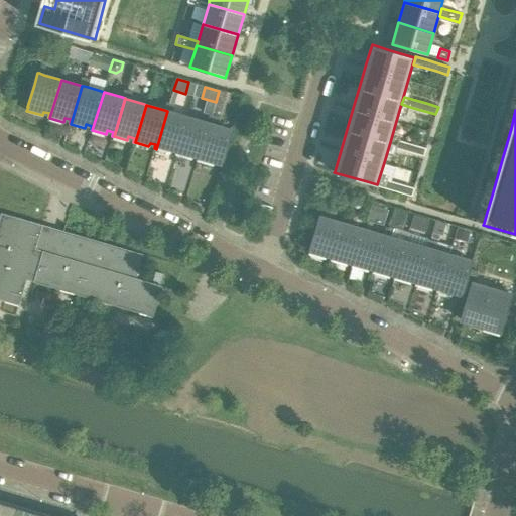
[(167,111),(156,149),(170,153),(171,149),(176,150),(175,154),(176,155),(187,117),(186,116),(172,112),(168,111),(167,111)]
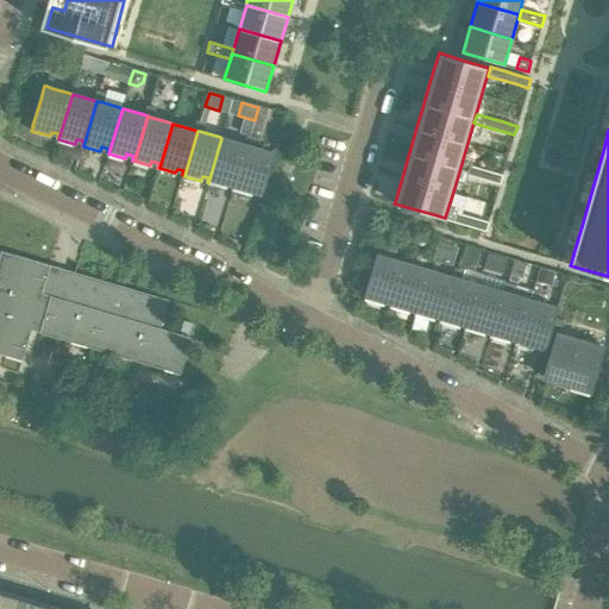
[(221,138),(208,183),(226,188),(227,183),(233,186),(232,190),(233,190),(246,145),(244,144),(221,138)]
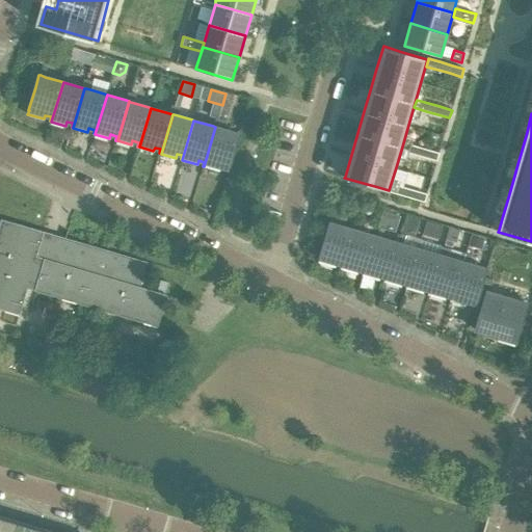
[(215,127),(204,166),(219,170),(220,166),(228,168),(229,169),(239,134),(238,133),(221,129),(217,128),(215,127)]
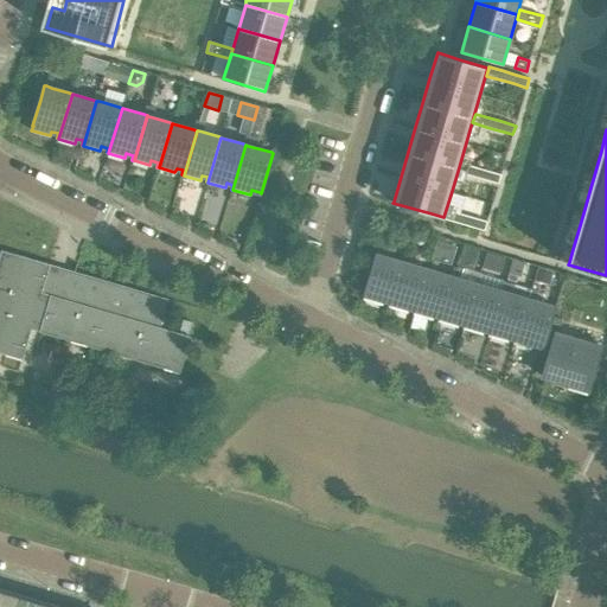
[(458,172),(471,176),(485,179),(498,184),(500,174),(487,171),(474,166),(461,163),(460,163),(458,172)]
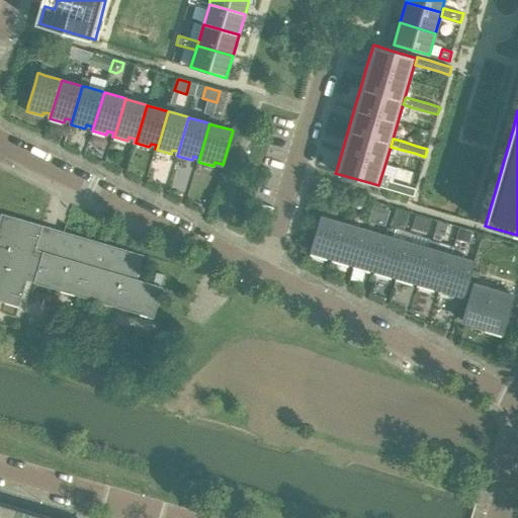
[(414,196),(416,189),(381,179),(379,185),(378,186),(391,190),(397,192),(402,193),(409,195),(414,196)]
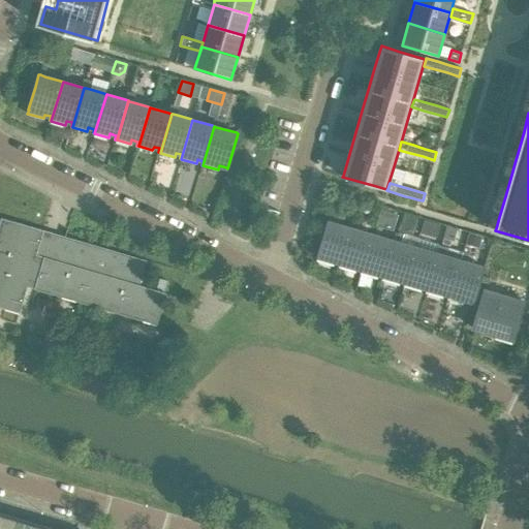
[(336,195),(331,212),(332,213),(341,215),(346,198),(337,195),(336,195)]
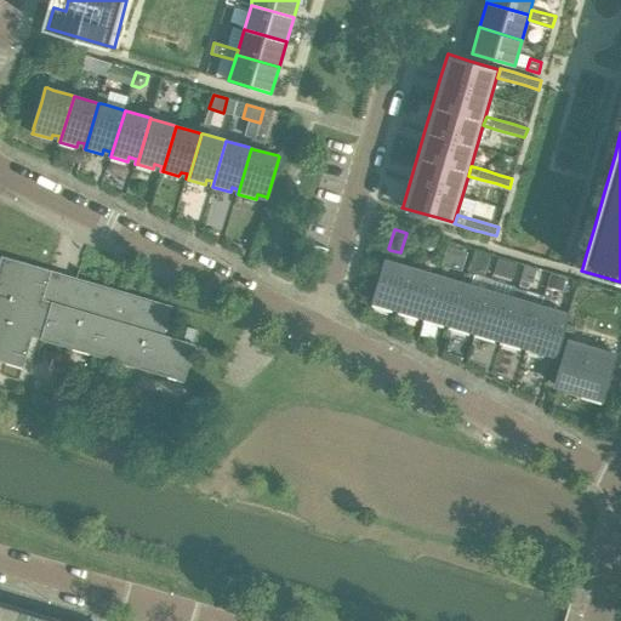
[(448,246),(442,266),(461,272),(467,252),(448,246)]
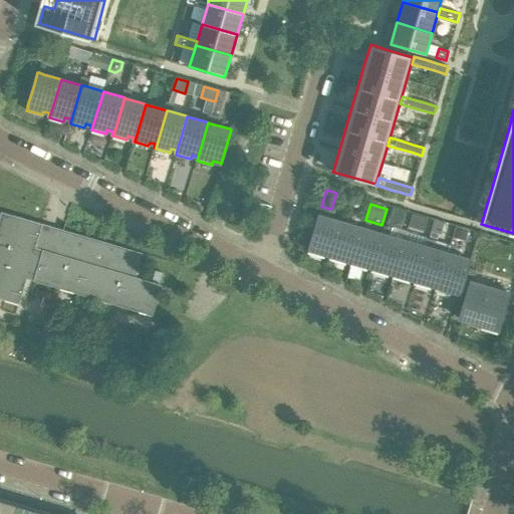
[(393,208),(388,225),(399,228),(404,211),(393,208)]
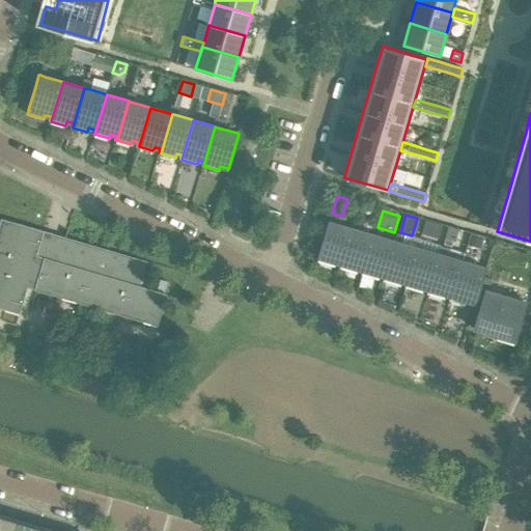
[(27,287),(34,289),(34,290),(35,290),(35,288),(49,292),(48,294),(49,294),(50,292),(62,297),(62,298),(63,297),(76,300),(76,302),(77,302),(77,301),(89,304),(89,305),(90,305),(103,308),(103,310),(104,310),(104,309),(116,312),(116,313),(117,314),(117,312),(130,316),(130,317),(131,317),(131,316),(143,320),(143,322),(144,322),(144,320),(157,324),(157,326),(158,326),(167,294),(166,294),(165,295),(139,287),(147,261),(146,261),(145,263),(133,259),(133,258),(132,258),(132,259),(119,255),(119,254),(118,254),(118,255),(106,251),(106,250),(105,250),(105,251),(92,248),(92,247),(91,246),(91,247),(79,244),(79,243),(78,242),(78,244),(64,240),(65,238),(64,238),(62,245),(50,241),(52,233),(1,219),(0,221),(0,308),(19,314),(27,287)]
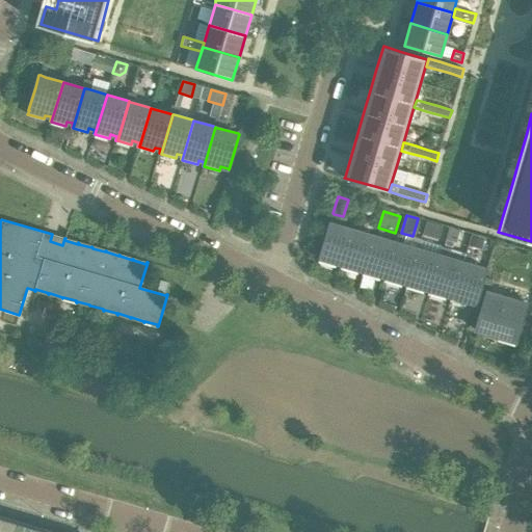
[(427,221),(423,235),(439,239),(443,225),(427,221)]
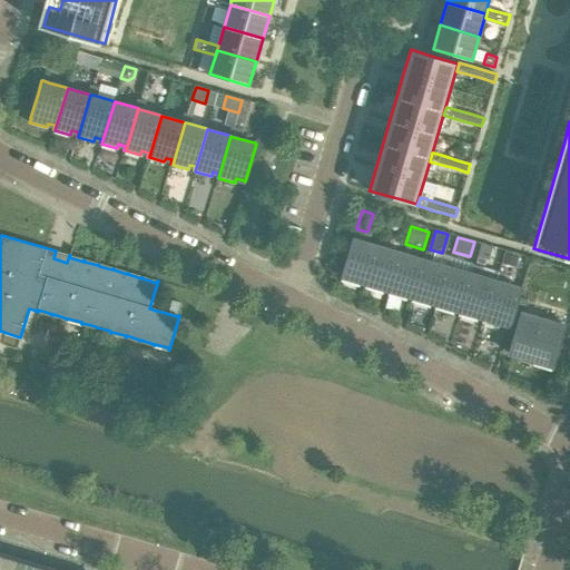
[(343,276),(341,281),(342,281),(359,286),(360,282),(366,284),(365,287),(365,288),(379,246),(375,245),(354,239),(353,238),(342,276),(343,276)]
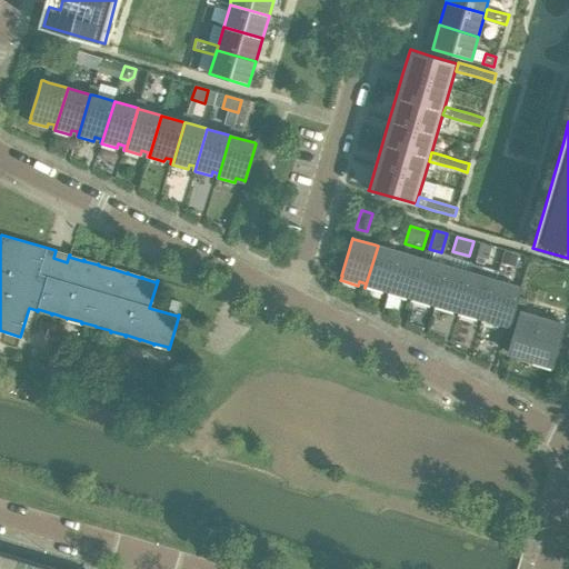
[(480,243),(477,257),(488,259),(491,246),(480,243)]
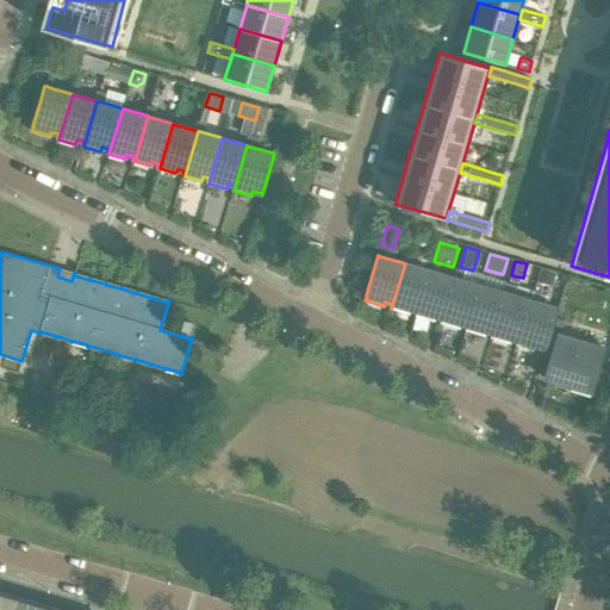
[(405,263),(391,309),(409,313),(410,309),(417,311),(416,316),(417,316),(430,271),(412,266),(408,263),(405,263)]
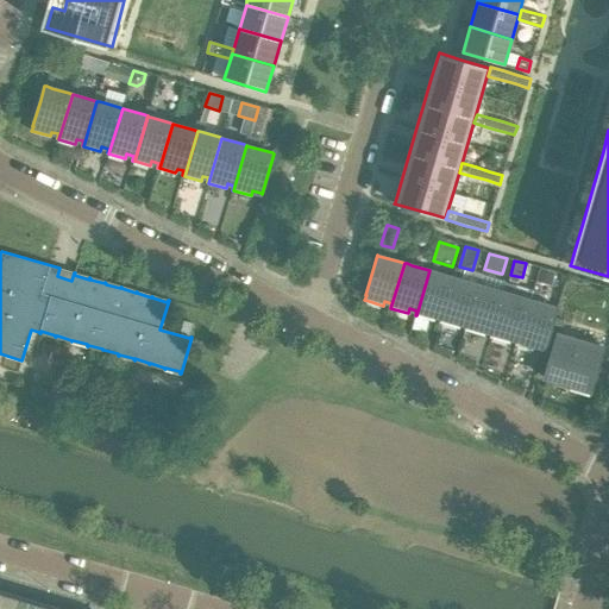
[(540,268),(535,282),(551,286),(554,272),(540,268)]
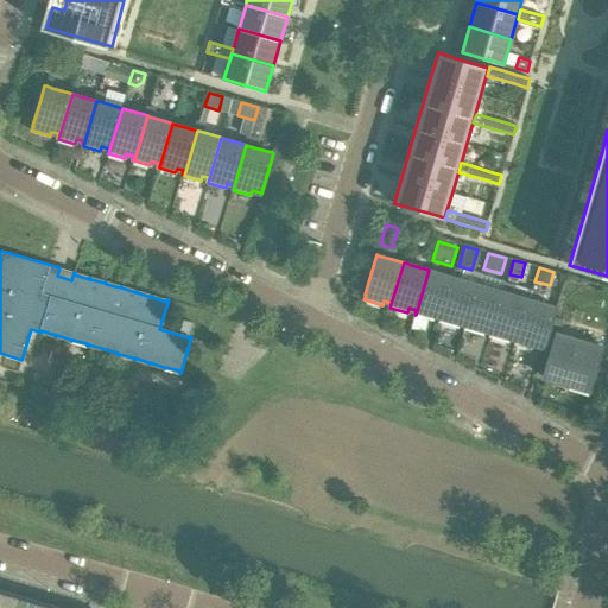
[(429,270),(416,315),(432,320),(434,315),(441,317),(439,322),(441,322),(454,277),(451,277),(436,272),(430,270),(429,270)]
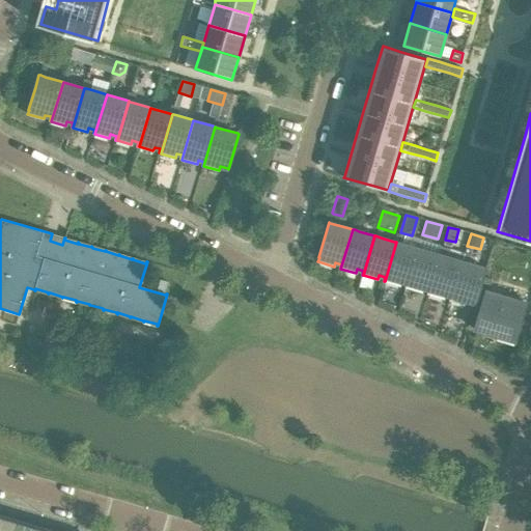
[(396,242),(385,281),(399,285),(400,282),(407,283),(406,287),(407,287),(418,248),(402,244),(398,243),(396,242)]
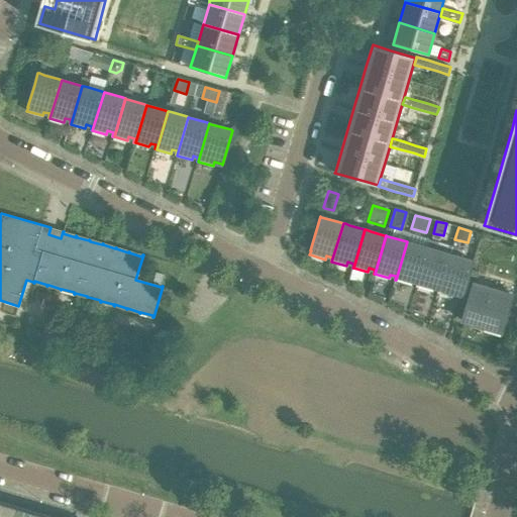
[(407,241),(396,280),(410,285),(412,281),(417,282),(416,286),(417,287),(428,248),(426,247),(407,241)]
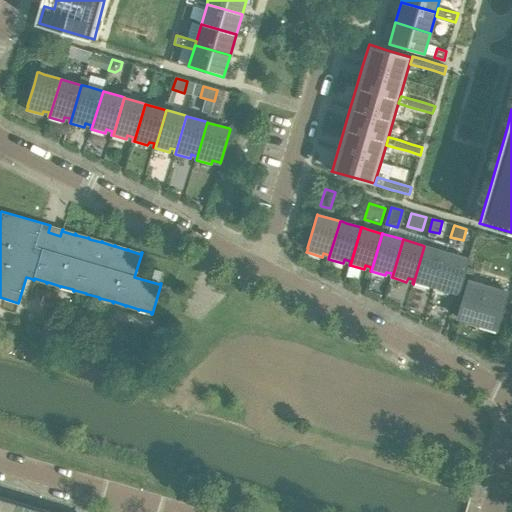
[(424,246),(413,284),(428,288),(429,284),(434,286),(433,289),(434,290),(446,252),(445,252),(437,249),(430,247),(426,246),(424,246)]
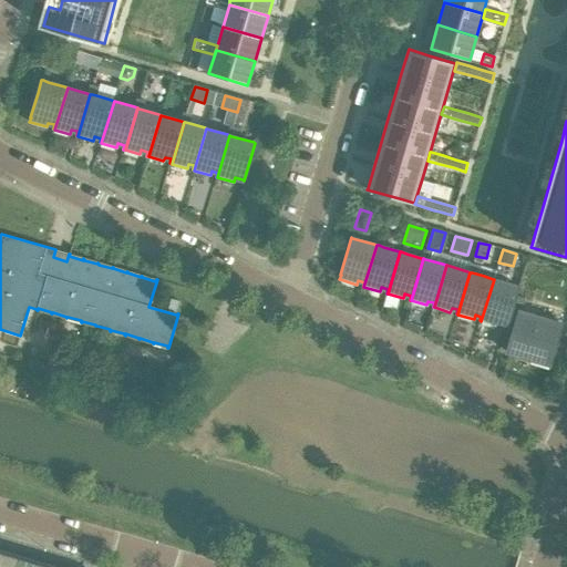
[(494,279),(481,321),(497,326),(498,321),(507,325),(518,286),(498,280),(494,279)]
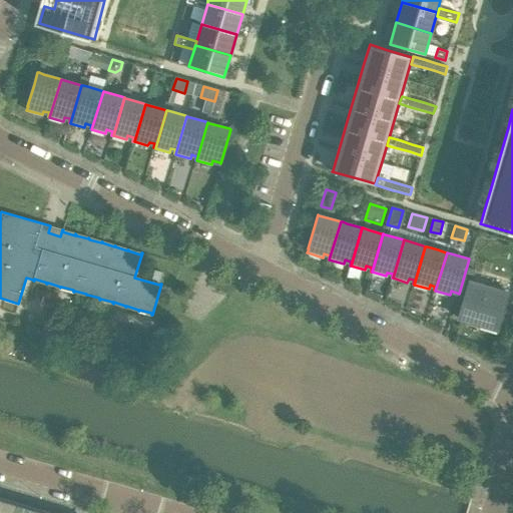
[(467,268),(465,276),(472,278),(475,270),(467,268)]
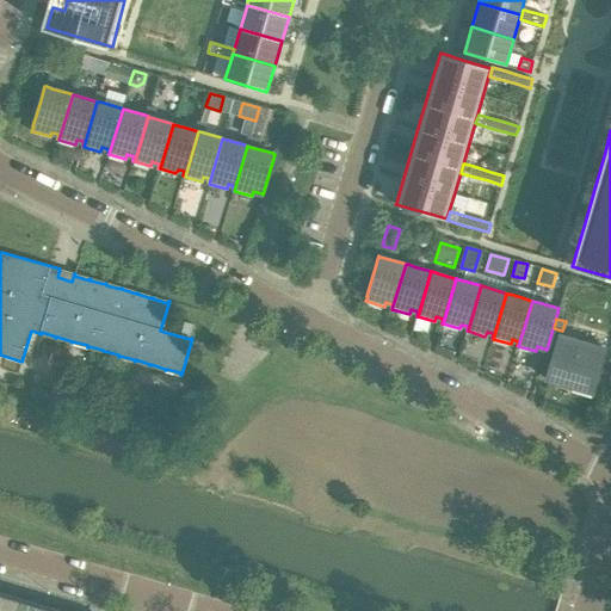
[(545,378),(548,380),(573,387),(572,392),(591,397),(592,393),(593,393),(602,363),(605,349),(568,338),(559,334),(545,378)]
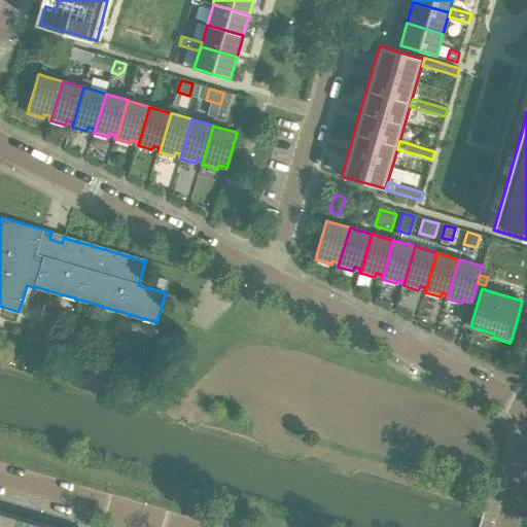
[(0,526),(13,526),(16,517),(0,512),(0,526)]
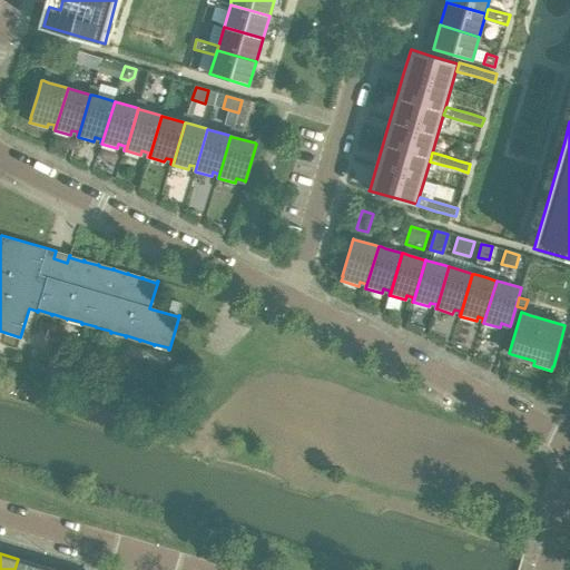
[(38,569),(40,566),(18,559),(15,569),(38,569)]
